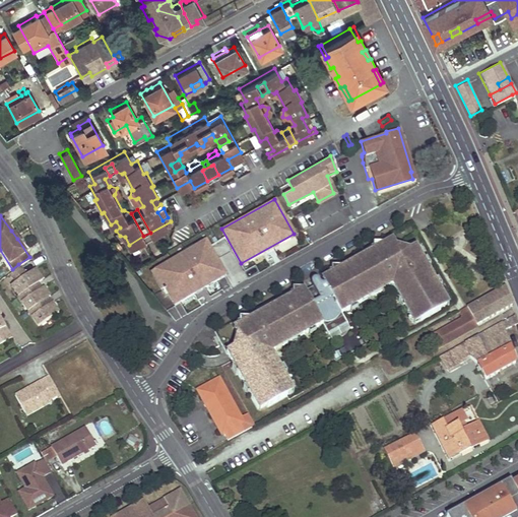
[(13,229),(11,231),(17,239),(19,238),(13,229)]
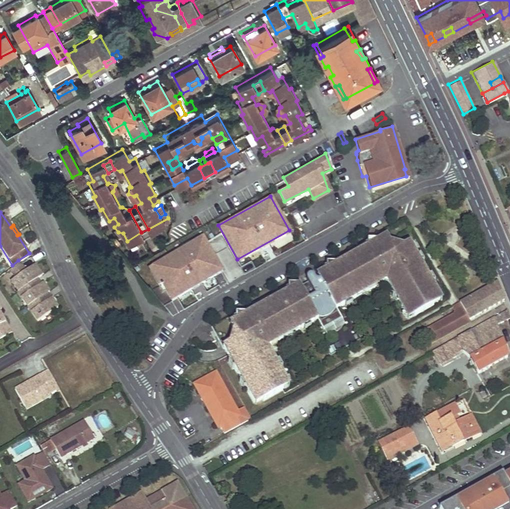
[(322,326),(341,316),(335,306),(375,284),(373,281),(380,277),(382,280),(387,281),(402,309),(409,305),(414,314),(433,303),(431,301),(440,296),(431,280),(428,282),(425,275),(428,274),(420,260),(417,262),(414,255),(416,254),(408,240),(402,243),(389,241),(385,234),(378,239),(367,236),(365,246),(368,252),(360,256),(357,250),(337,261),(327,259),(325,268),(317,273),(318,275),(315,277),(314,275),(311,273),(309,273),(308,274),(306,276),(307,279),(308,282),(300,286),(299,283),(289,280),(286,290),(258,306),(261,312),(255,315),(251,309),(246,313),(236,310),(234,319),(229,322),(232,327),(229,340),(221,344),(229,357),(233,355),(236,362),(233,364),(240,378),(244,376),(248,383),(244,385),(253,400),(261,396),(263,398),(282,387),(277,378),(283,375),(268,347),(270,342),(268,340),(275,336),(277,339),(317,316),(322,326)]
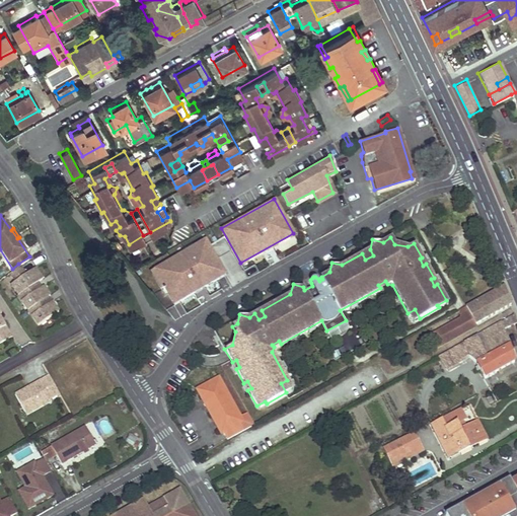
[(172,302),(224,273),(205,238),(193,245),(195,247),(178,255),(177,253),(150,269),(160,287),(163,285),(172,302)]
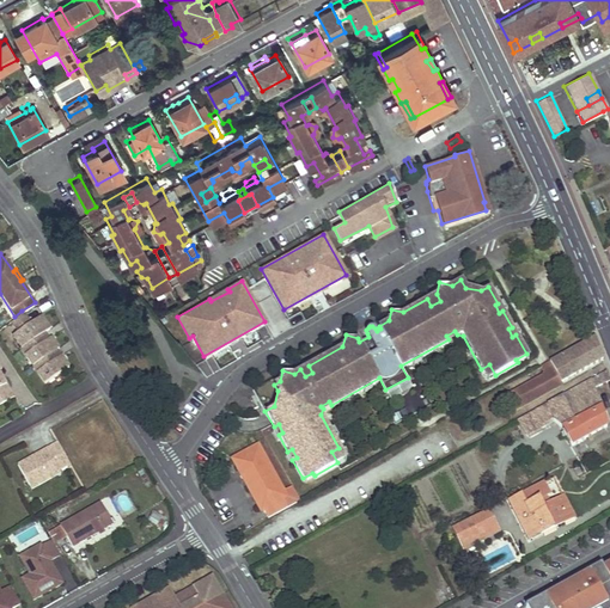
[(440,301),(437,294),(427,299),(431,306),(440,301)]
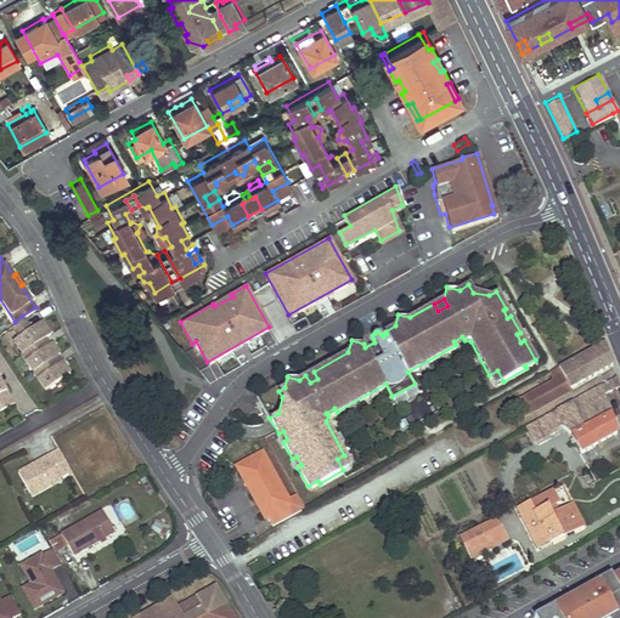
[(507,318),(511,316),(514,315),(511,306),(506,309),(503,310),(507,318)]
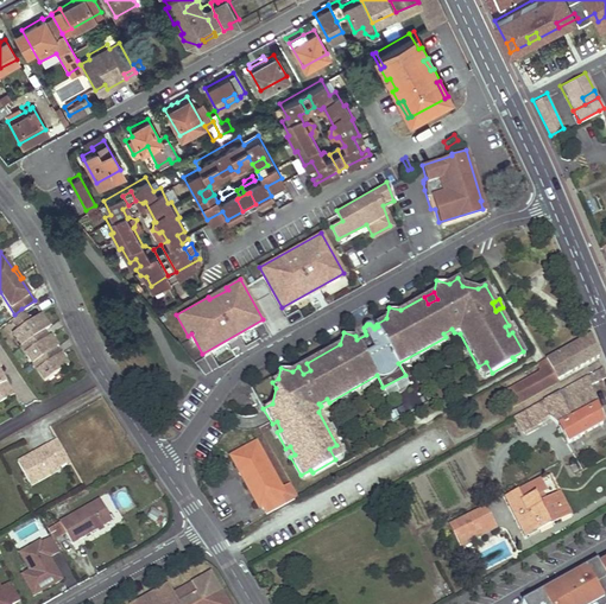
[(14,315),(10,318),(14,325),(10,329),(19,342),(18,342),(42,376),(67,360),(55,342),(56,341),(48,330),(45,331),(42,325),(44,324),(36,311),(27,317),(21,309),(14,315)]
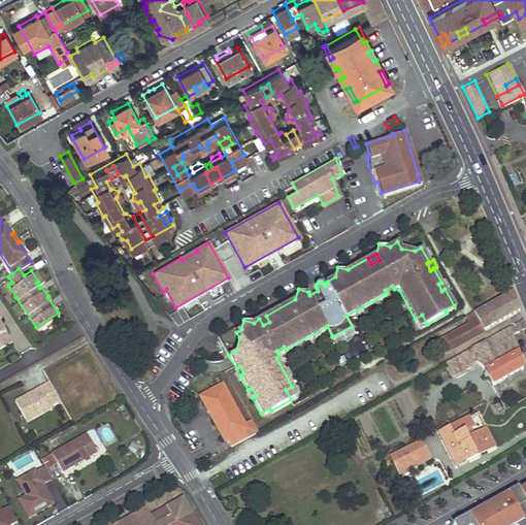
[(441,291),(445,289),(448,287),(445,281),(441,283),(438,284),(441,291)]
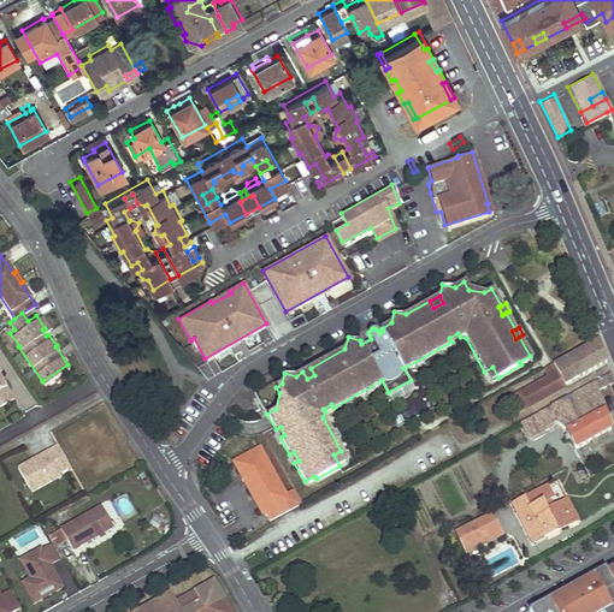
[(606,358),(596,336),(551,360),(554,364),(545,369),(544,374),(508,393),(517,409),(558,386),(556,385),(606,358)]
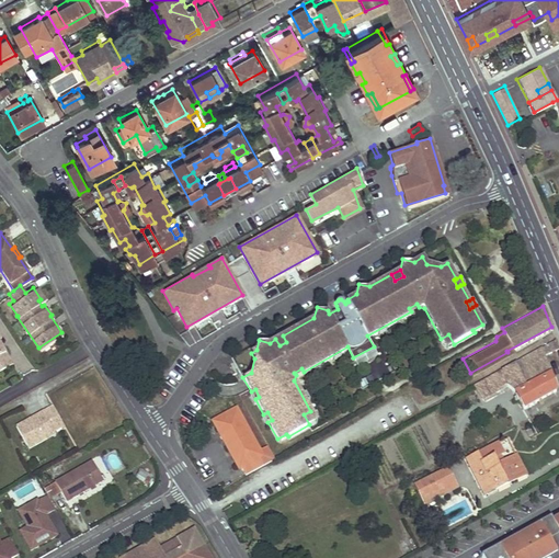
[(446,349),(454,344),(448,334),(441,339),(446,349)]
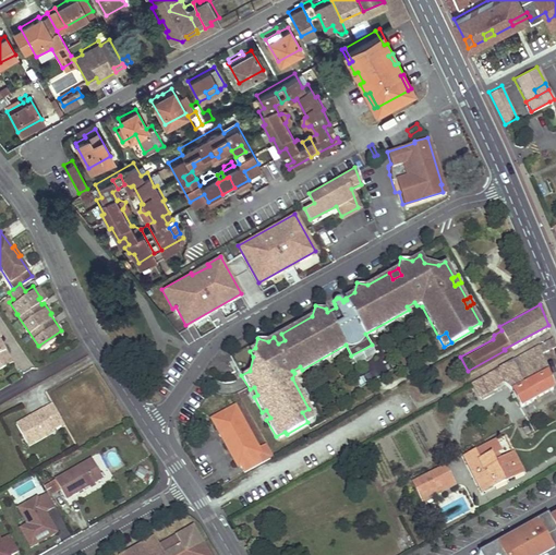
[(281,334),(274,337),(278,344),(285,340),(281,334)]
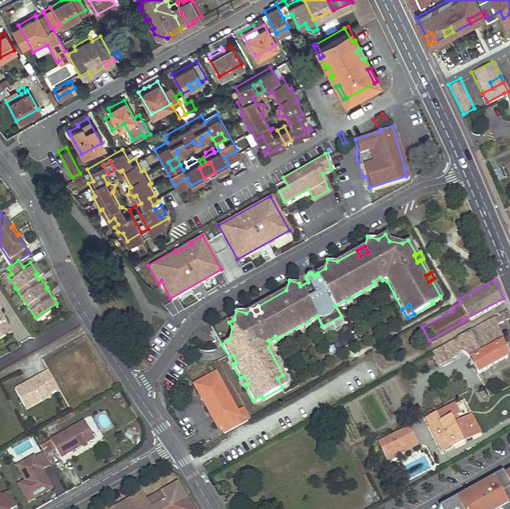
[(509,316),(506,308),(448,340),(451,348),(453,347),(455,352),(460,348),(469,356),(476,370),(506,353),(495,322),(509,316)]
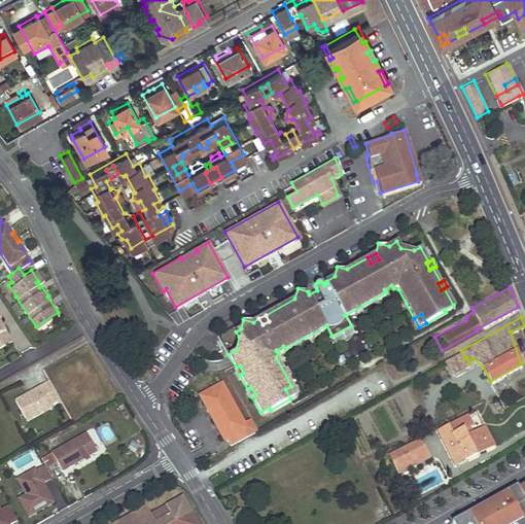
[(0,344),(10,339),(0,321),(0,344)]
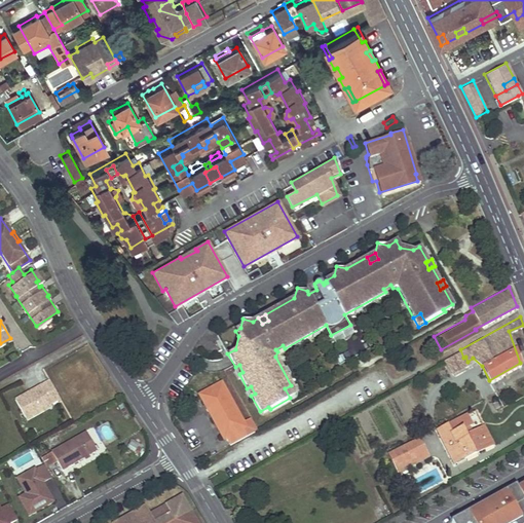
[(453,363),(463,358),(460,349),(450,356),(453,363)]
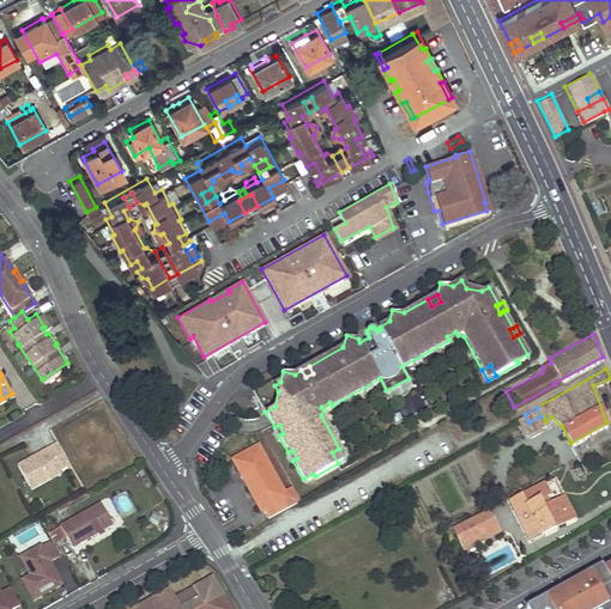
[(279,425),(274,427),(271,430),(276,438),(279,436),(283,433),(279,425)]
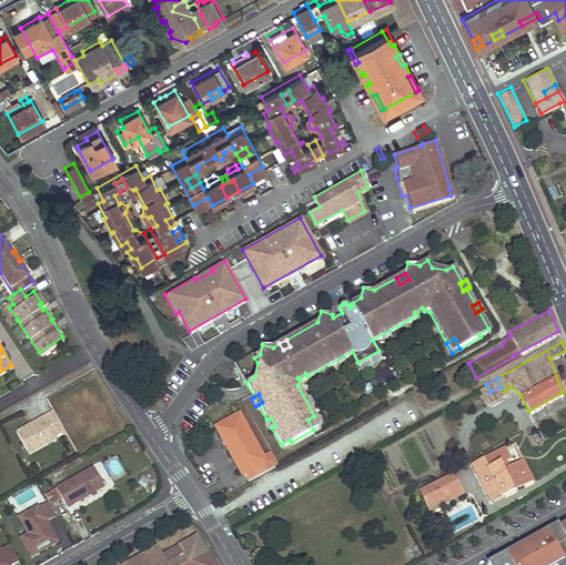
[(52,409),(14,430),(27,452),(54,436),(53,434),(62,429),(52,409)]
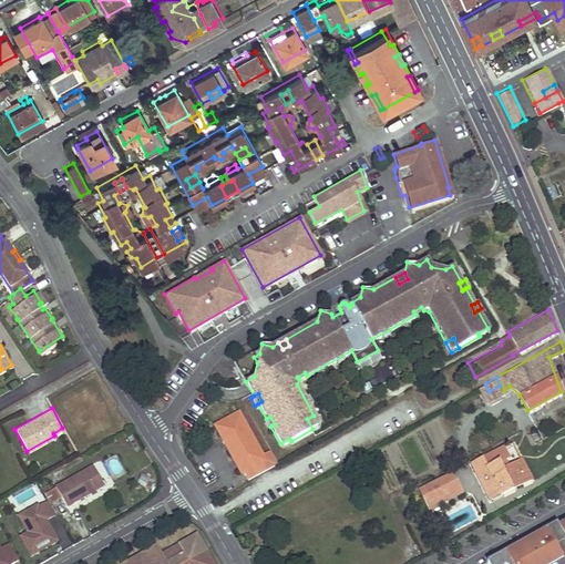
[(237,411),(213,424),(218,434),(223,432),(228,442),(224,444),(239,471),(242,470),(246,478),(265,467),(260,460),(264,459),(237,411)]
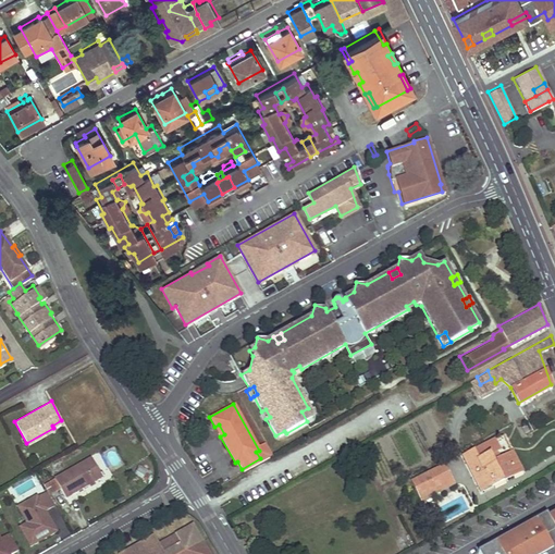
[(313,418),(308,408),(301,411),(307,421),(313,418)]
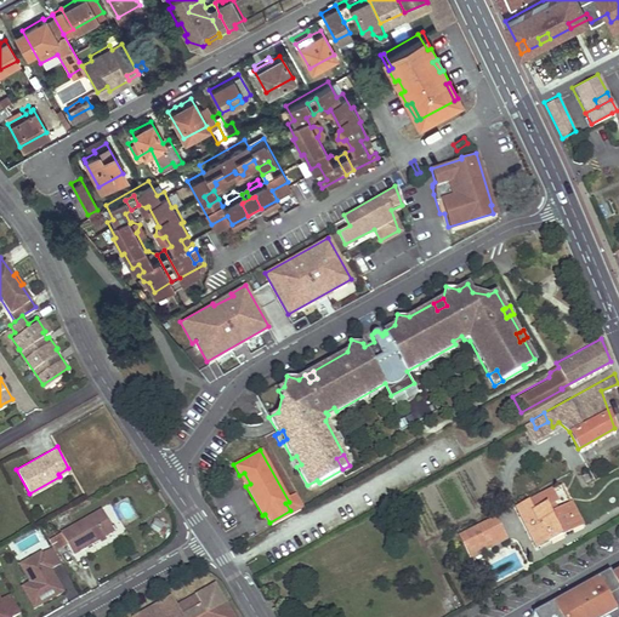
[(296,456),(291,458),(288,461),(293,468),(296,467),(301,464),(296,456)]
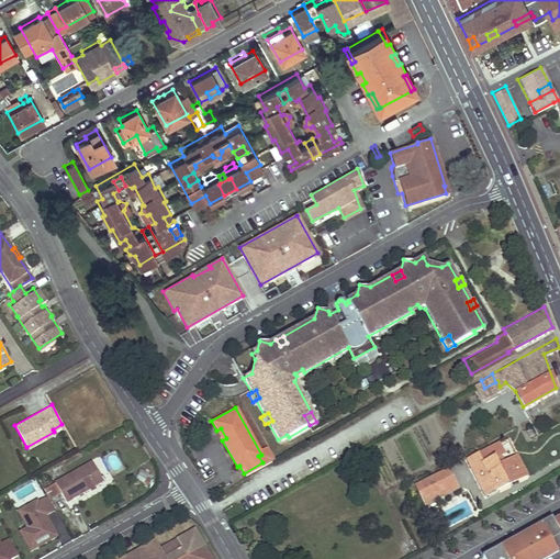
[(221,428),(216,431),(222,440),(226,438),(221,428)]
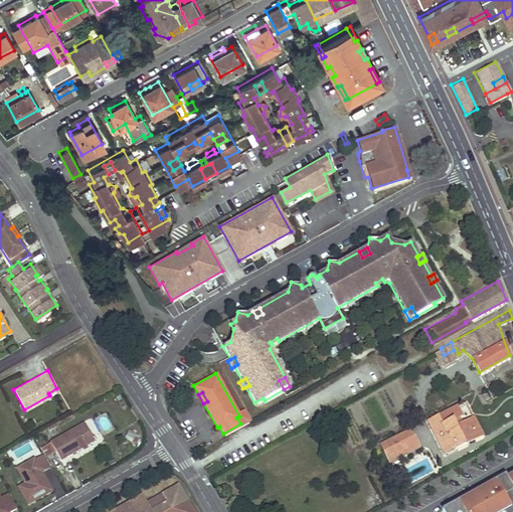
[(478,425),(473,414),(461,420),(458,415),(461,413),(456,403),(428,418),(444,452),(473,437),(470,430),(478,425)]
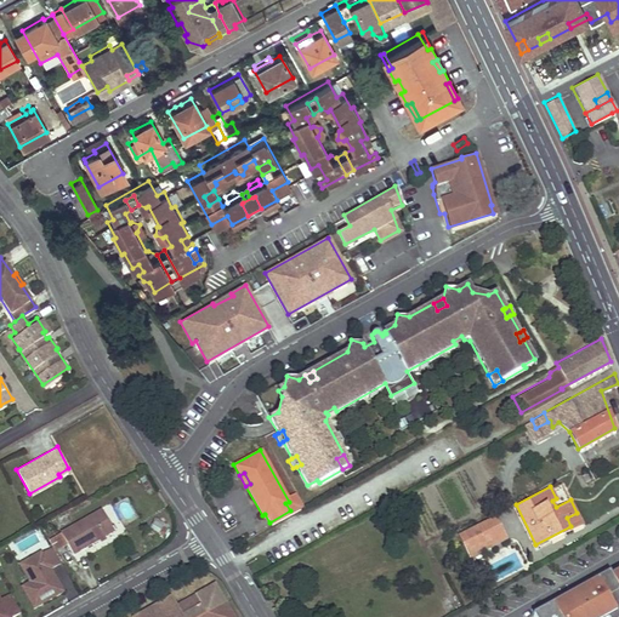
[(113,527),(101,507),(60,530),(66,541),(72,550),(98,536),(104,533),(113,527)]
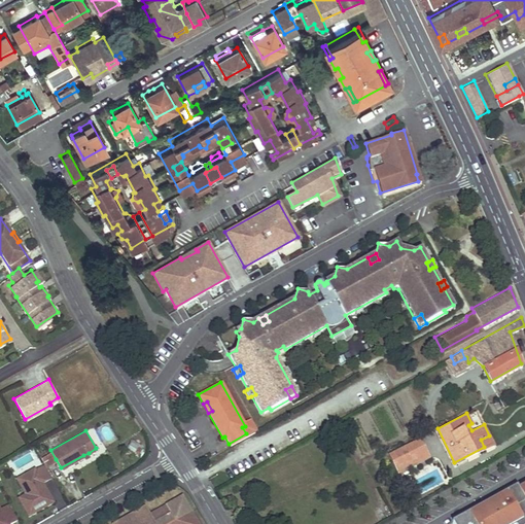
[(493,443),(489,435),(481,440),(484,447),(493,443)]
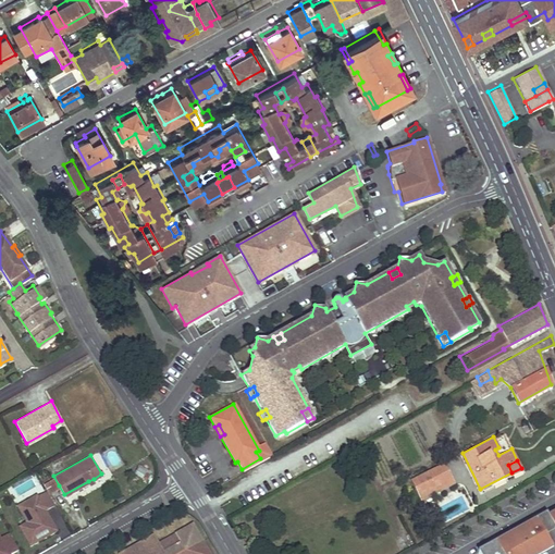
[(449,477),(443,463),(410,479),(417,492),(449,477)]
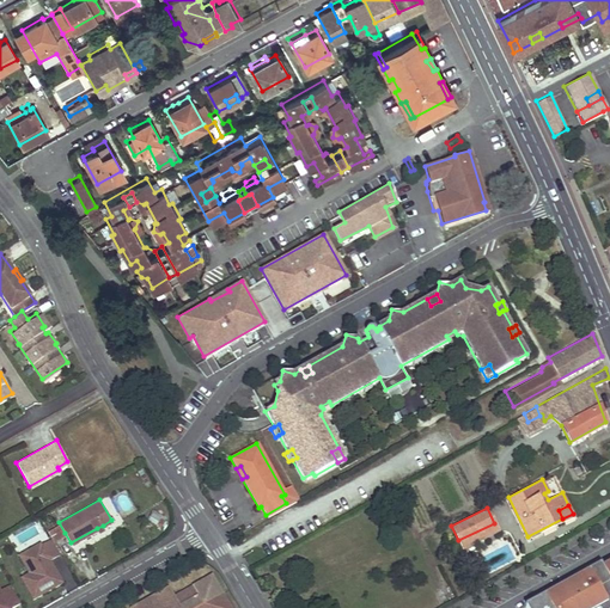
[(13,532),(16,536),(35,527),(32,522),(13,532)]
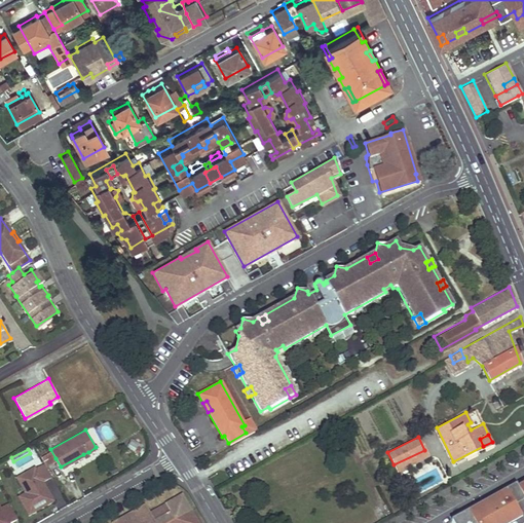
[(55,458),(50,449),(40,455),(44,462),(45,464),(55,458)]
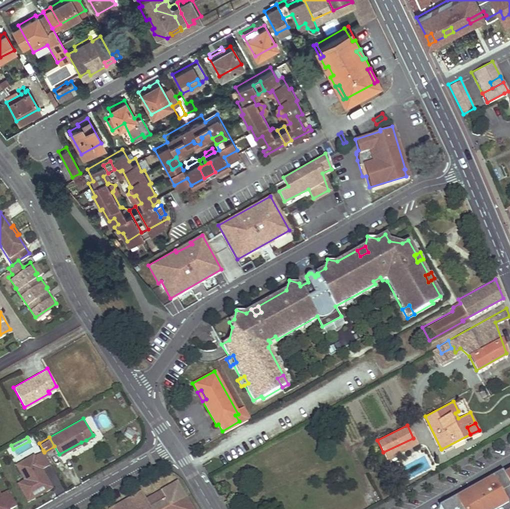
[(415,442),(413,438),(383,452),(385,457),(415,442)]
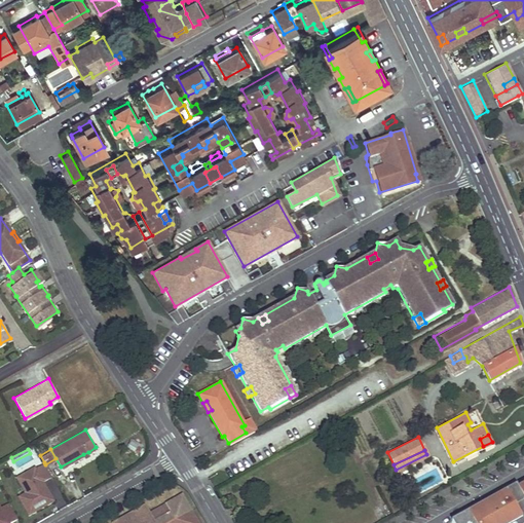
[(16,476),(26,492),(19,496),(28,513),(53,498),(42,479),(50,474),(45,464),(44,462),(35,467),(34,465),(16,476)]
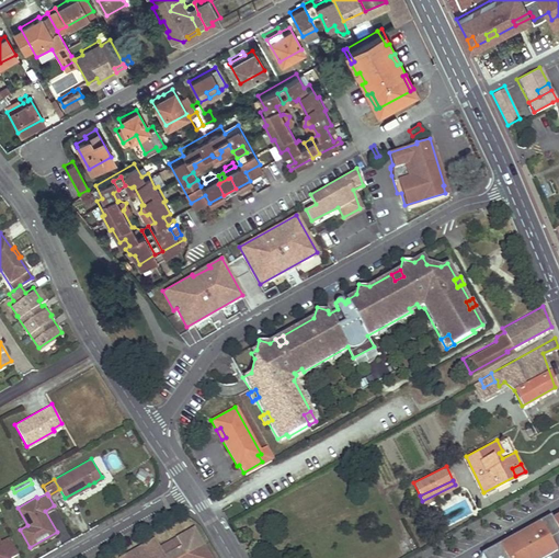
[(509,505),(506,501),(489,511),(491,515),(509,505)]
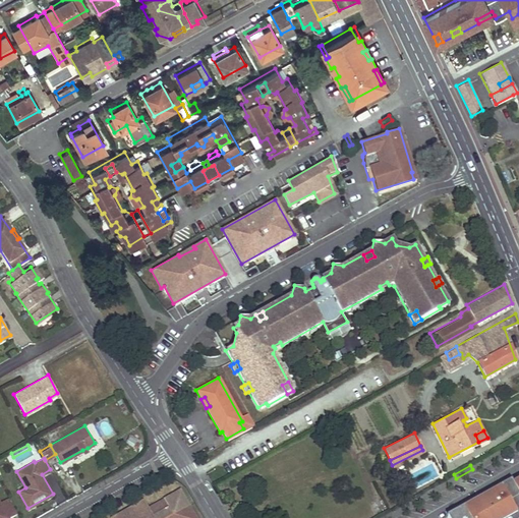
[(516,517),(514,514),(518,511),(518,475),(509,481),(507,478),(443,514),(445,517),(516,517)]
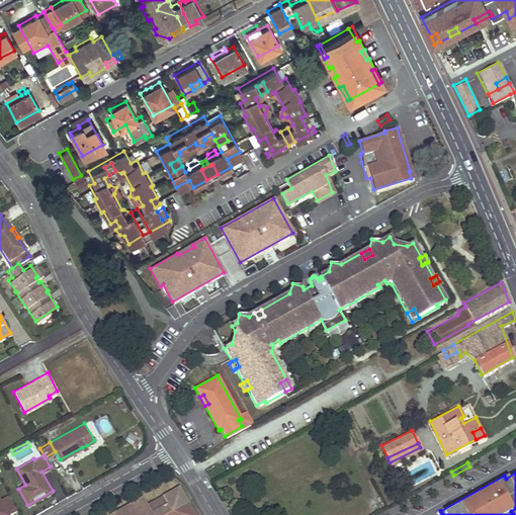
[(193,514),(186,501),(187,500),(178,484),(146,502),(141,494),(108,513),(108,514),(193,514)]
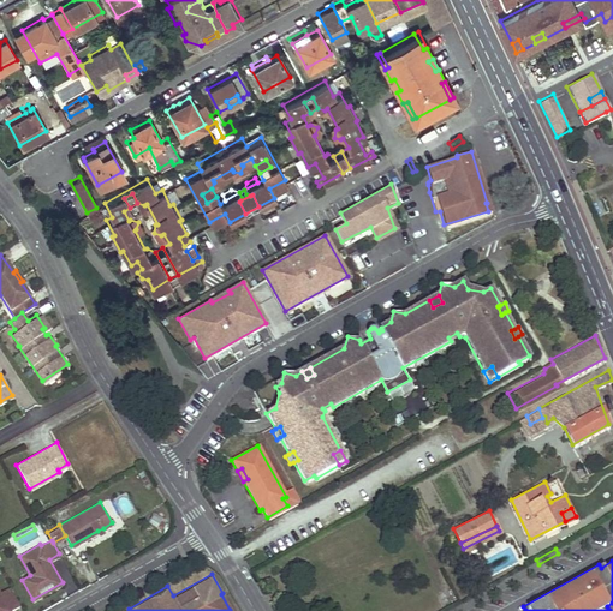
[(0,610),(9,610),(19,603),(9,585),(0,589),(0,610)]
